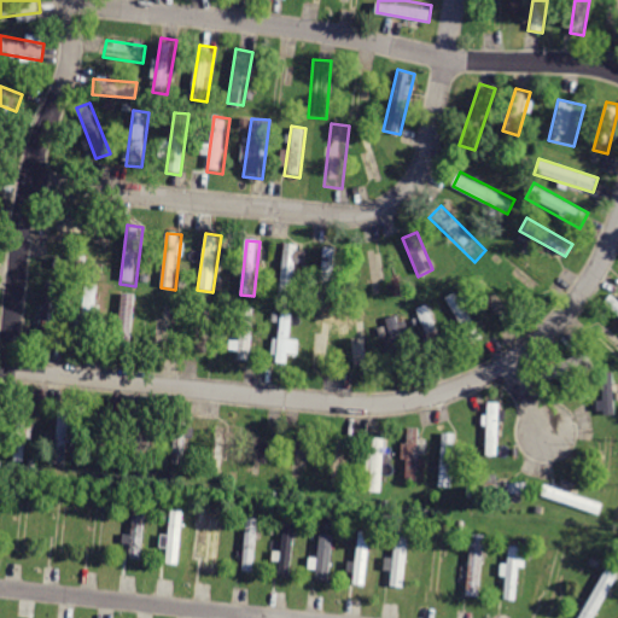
[(285,240),(278,297),(292,299),(299,243),(285,240)]
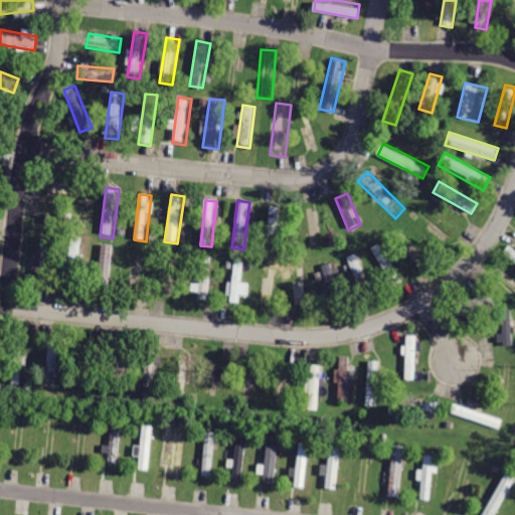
[(271,207),(265,250),(279,252),(285,209),(271,207)]
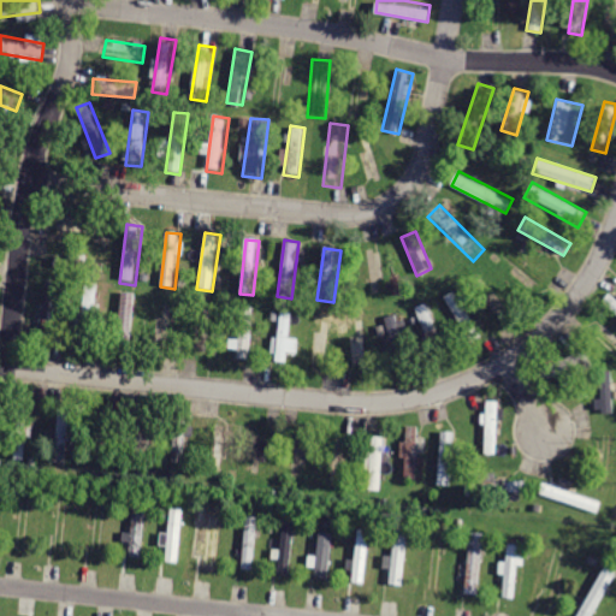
[(52,255),(51,273),(106,276),(106,258),(52,255)]
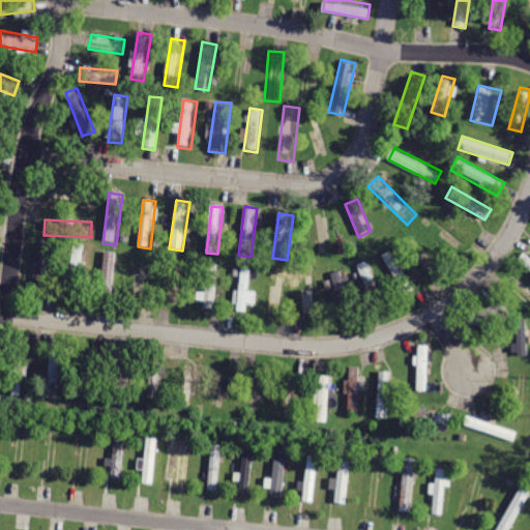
[(40,244),(35,289),(47,291),(52,245),(40,244)]
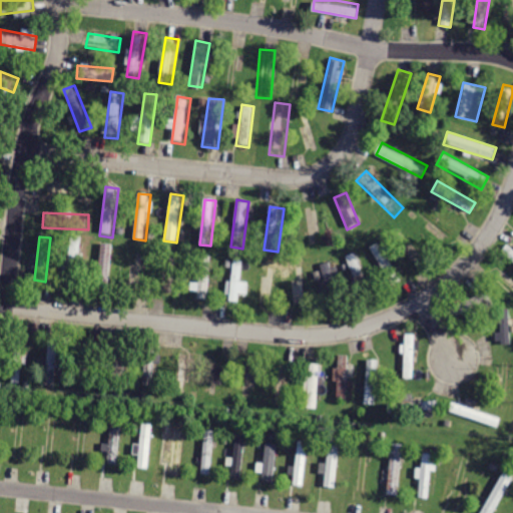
[(71,236),(65,287),(77,289),(83,237),(71,236)]
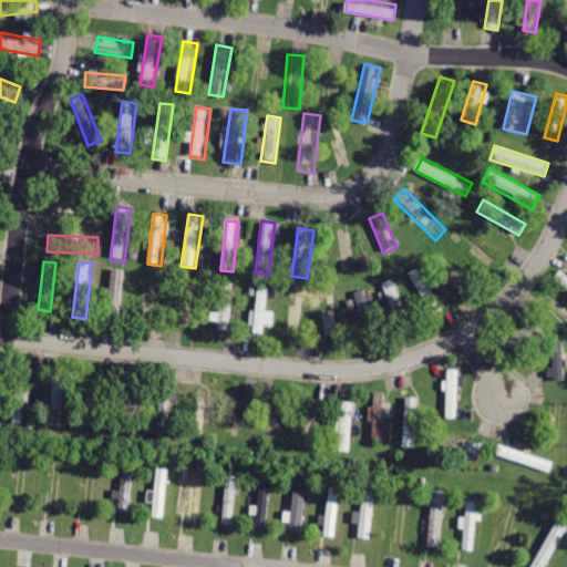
[(408,271),(433,316),(446,309),(421,265),(408,271)]
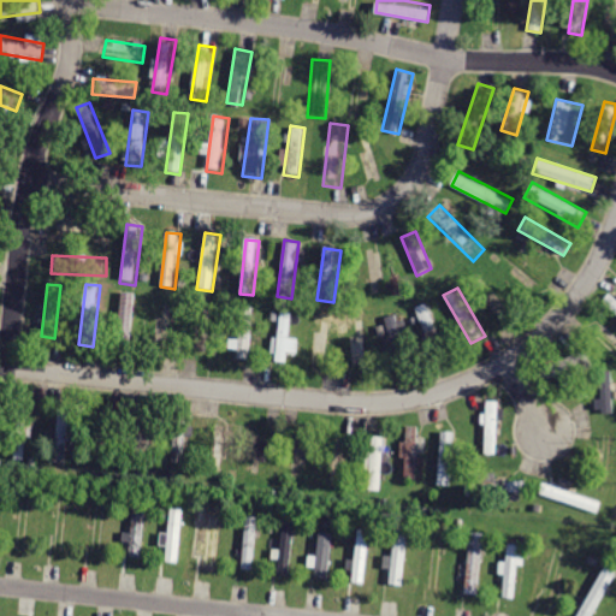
[(615,296),(610,291),(600,302),(615,315),(615,296)]
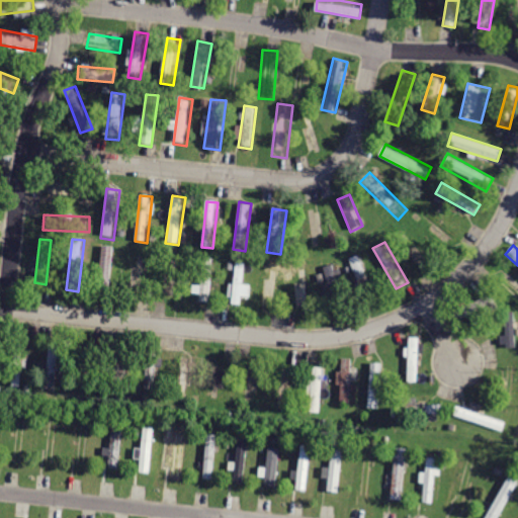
[(101,246),(96,292),(111,293),(115,248),(101,246)]
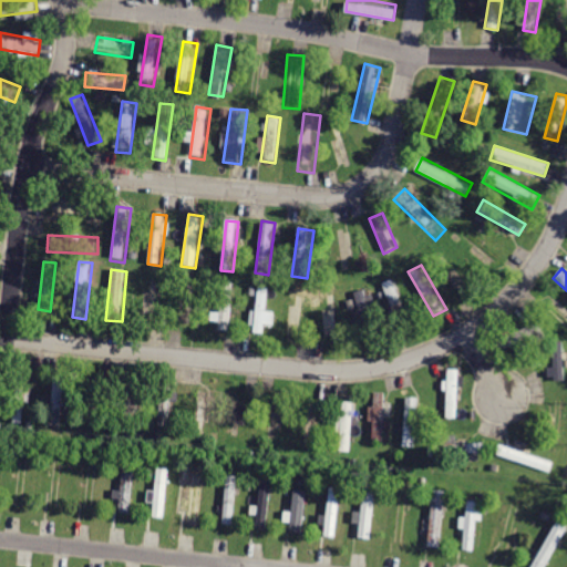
[(381,284),(399,330),(411,326),(393,279),(381,284)]
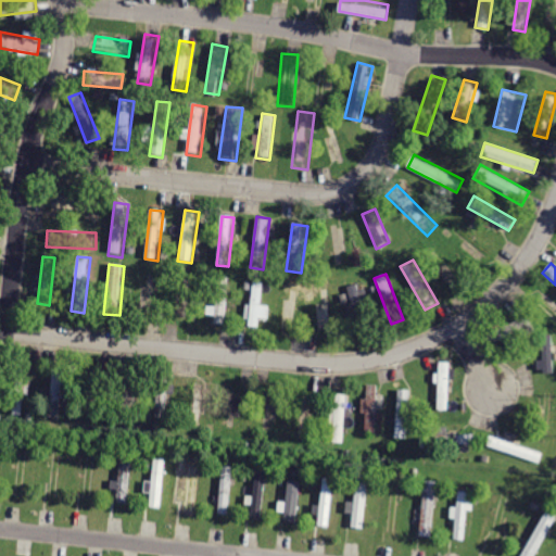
[(217,275),(211,324),(226,326),(232,277),(217,275)]
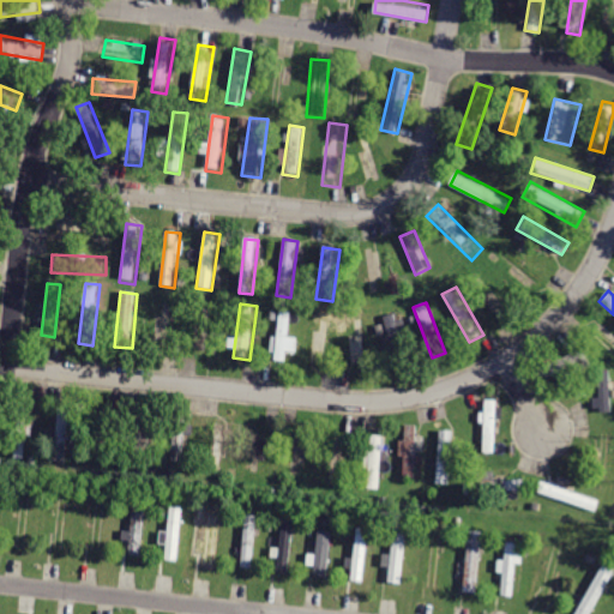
[(278,309),(271,361),(287,363),(288,350),(295,350),(298,332),(289,331),(293,311),(278,309)]
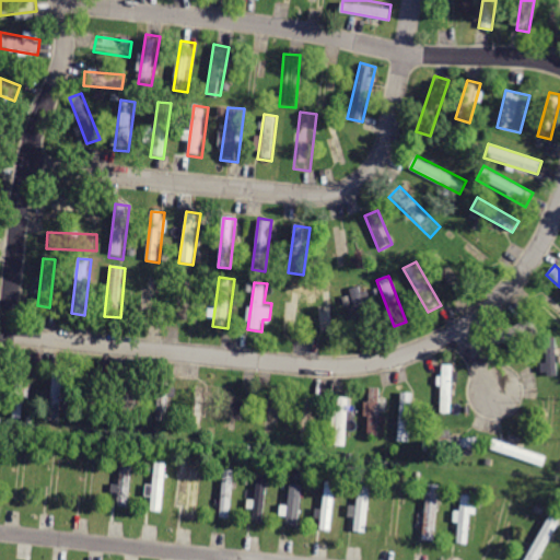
[(292,283),(284,331),(299,334),(306,286),(292,283)]
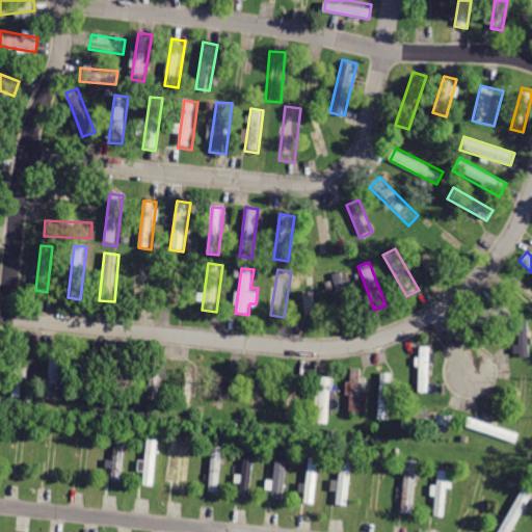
[(333,274),(345,320),(354,318),(342,272),(333,274)]
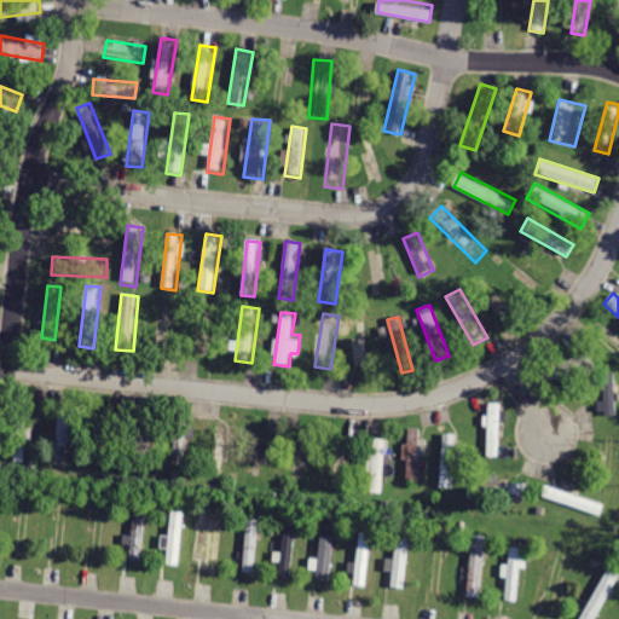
[(618,341),(605,329),(595,339),(618,360),(618,341)]
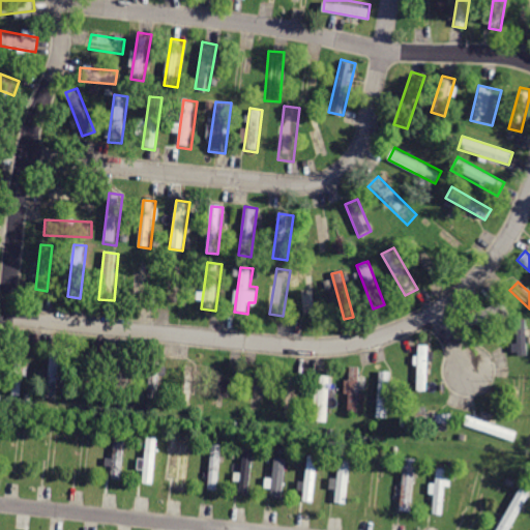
[(462,320),(468,331),(507,312),(501,300),(462,320)]
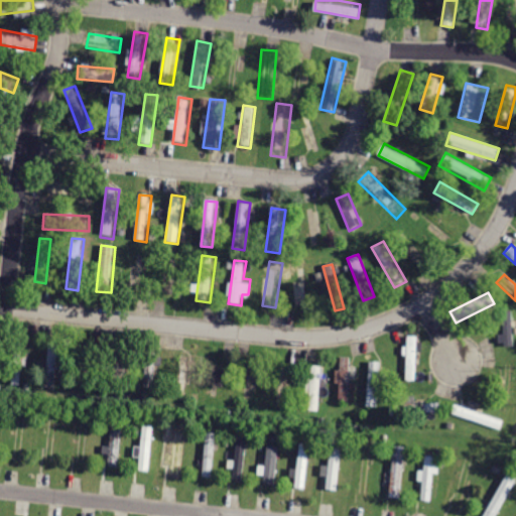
[(501,308),(504,346),(515,345),(515,318),(515,306),(501,308)]
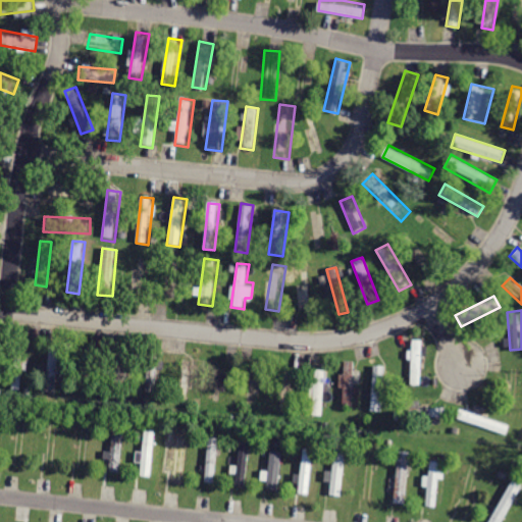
[(412,340),(409,385),(422,386),(425,340),(412,340)]
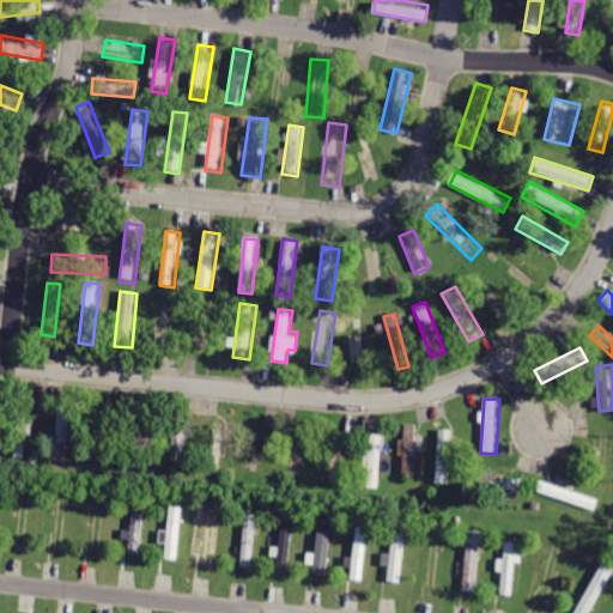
[(18,404),(12,456),(25,459),(31,406),(18,404)]
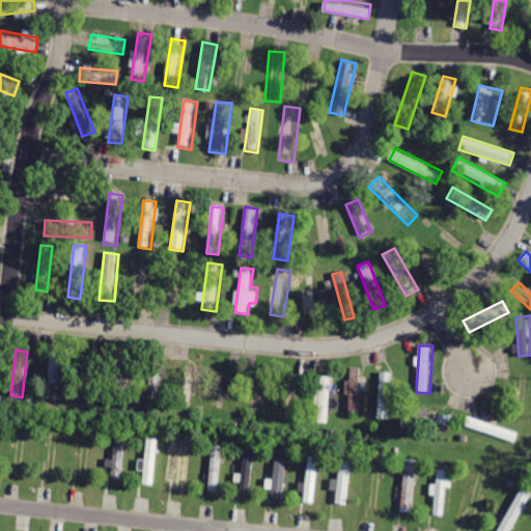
[(50,353),(45,399),(57,400),(63,355),(50,353)]
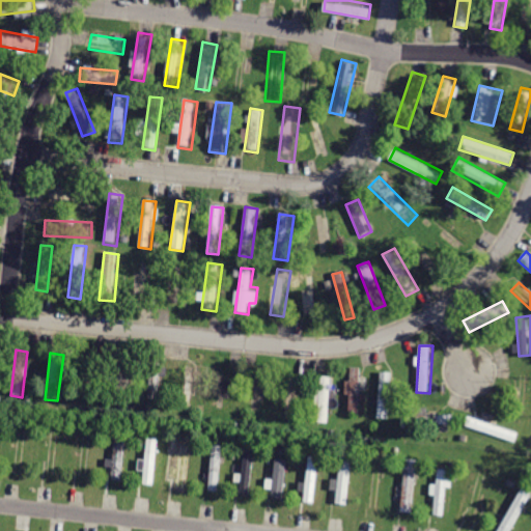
[(82,357),(78,402),(91,403),(95,358),(82,357)]
